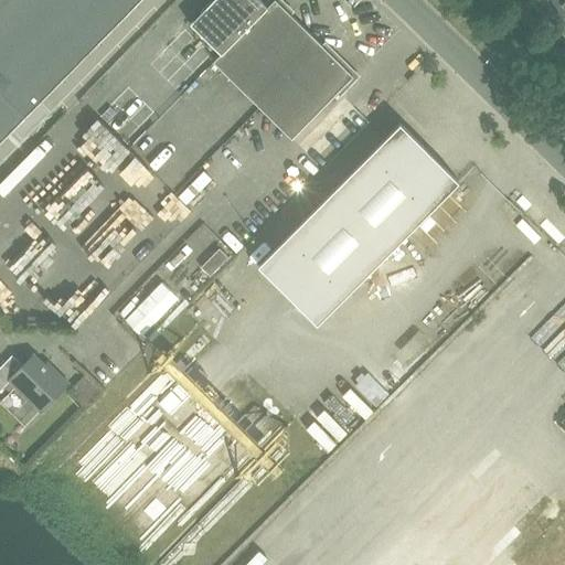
[(0,0),(0,141),(139,0),(0,0)]
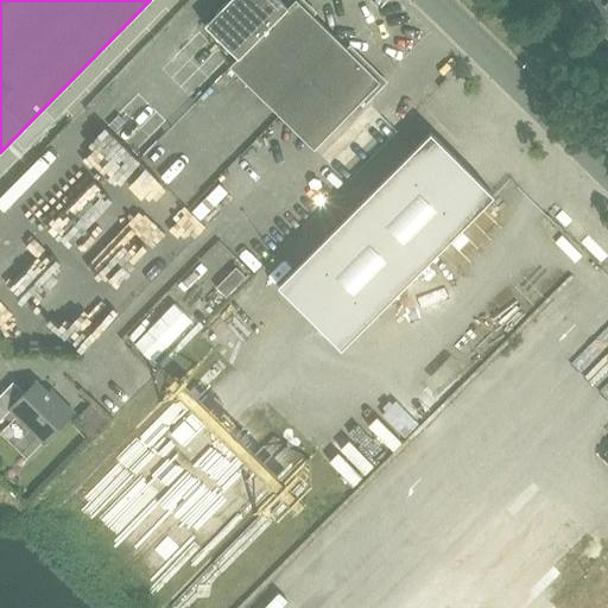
[(314,150),(360,102),(380,82),(297,0),(295,0),(287,7),(279,0),(229,0),(204,26),(222,43),(238,58),(230,65),(314,150)]
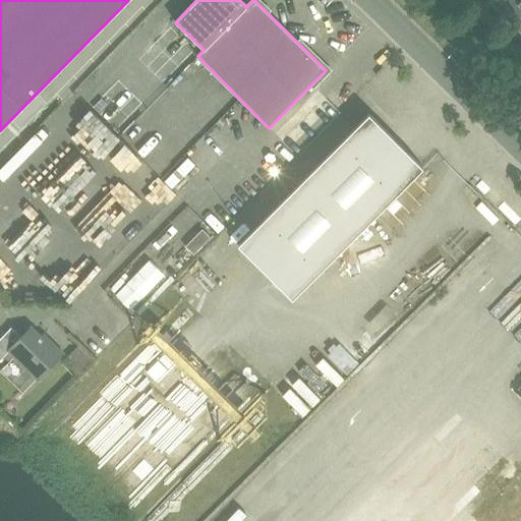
[(520,0),(489,0),(520,30),(520,0)]
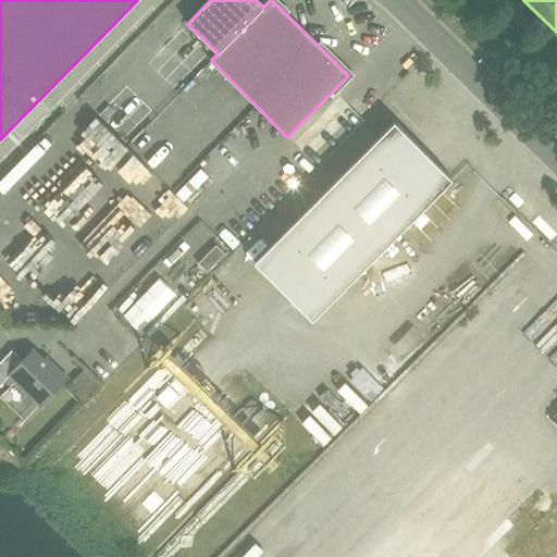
[(255,262),(313,320),(453,180),(395,122),(255,262)]
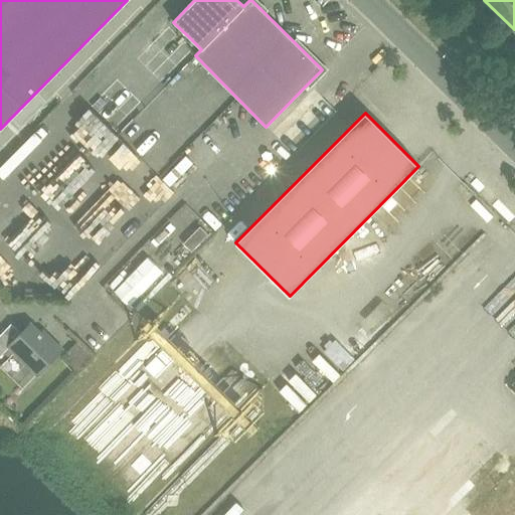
[(200,226),(183,243),(192,252),(209,235),(200,226)]
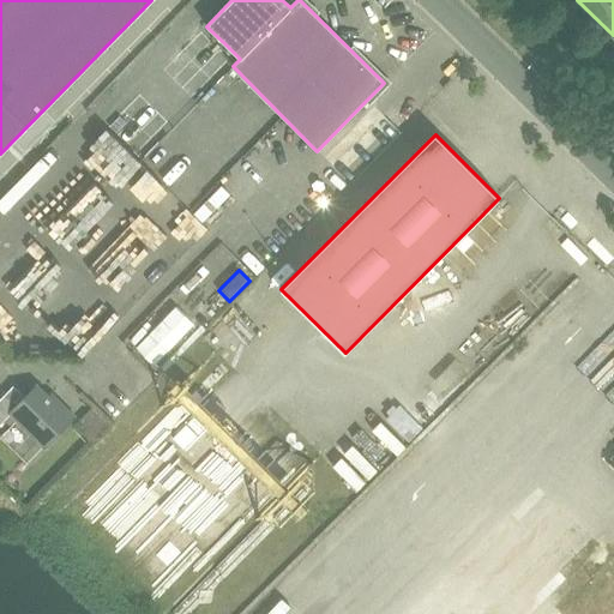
[(13,386),(0,399),(0,423),(10,415),(44,450),(77,416),(52,391),(49,395),(37,383),(23,396),(13,386)]
